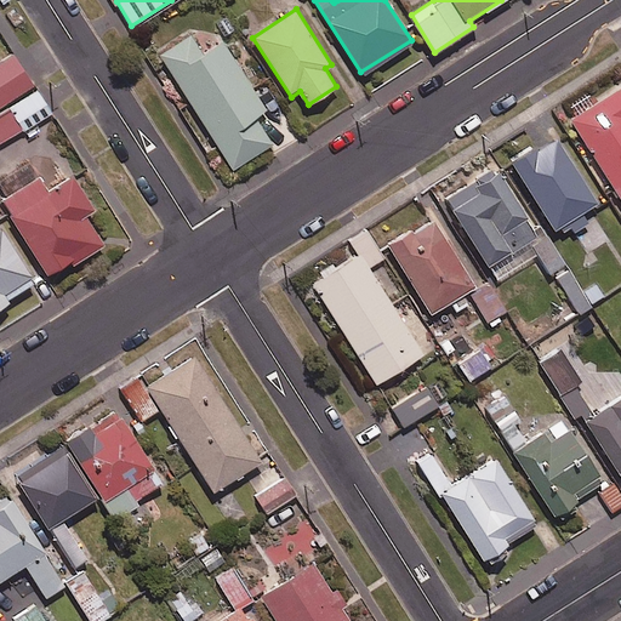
[(203,55),(191,35),(160,55),(233,169),(273,143),(255,117),(267,109),(223,41),(203,55)]
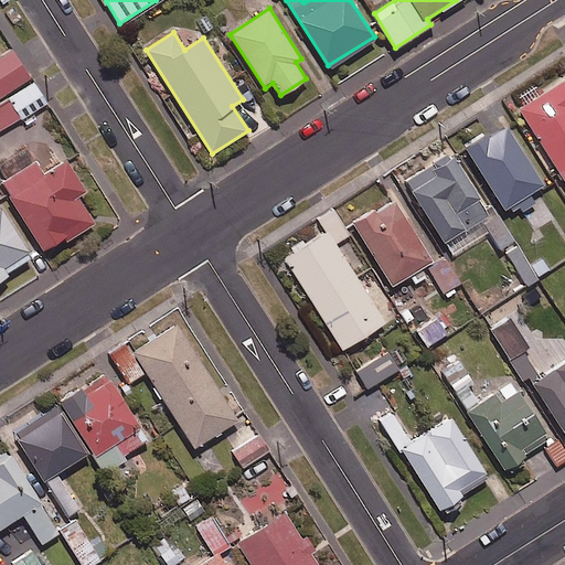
[(0,96),(30,77),(12,49),(0,56),(0,96)]
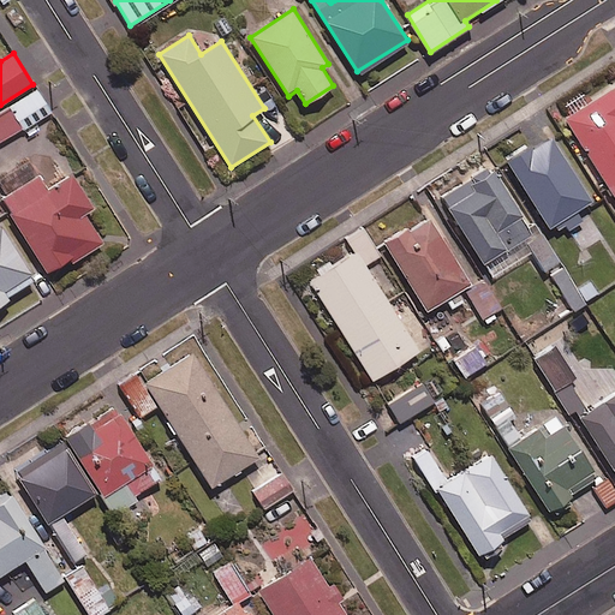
[(614,83),(585,102),(580,95),(559,109),(614,198),(614,83)]
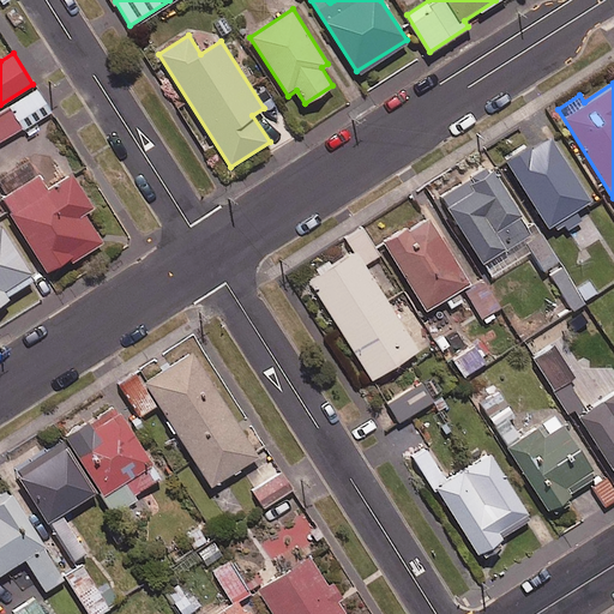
[(0,140),(52,113),(41,94),(0,114),(0,140)]
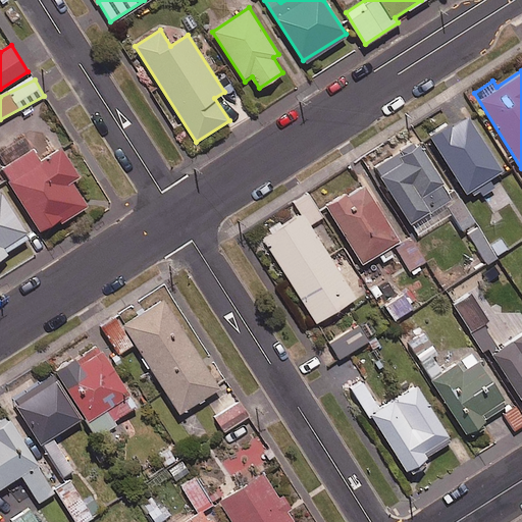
[(502,170),(467,114),(429,139),(463,192),(477,191),(483,194),(494,187),(489,178),(502,170)]
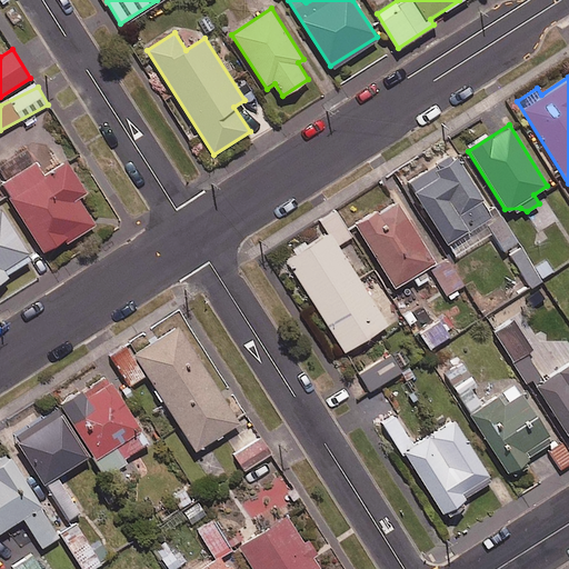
[(492,215),(455,153),(409,182),(447,243),(492,215)]
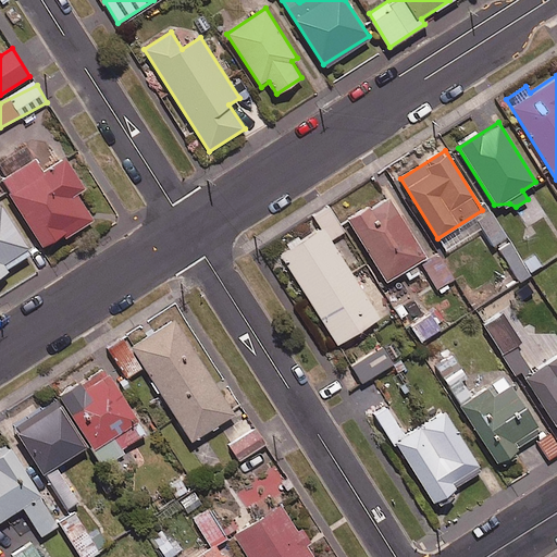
[(42,171),(36,159),(1,178),(42,249),(93,221),(77,193),(84,189),(66,158),(42,171)]
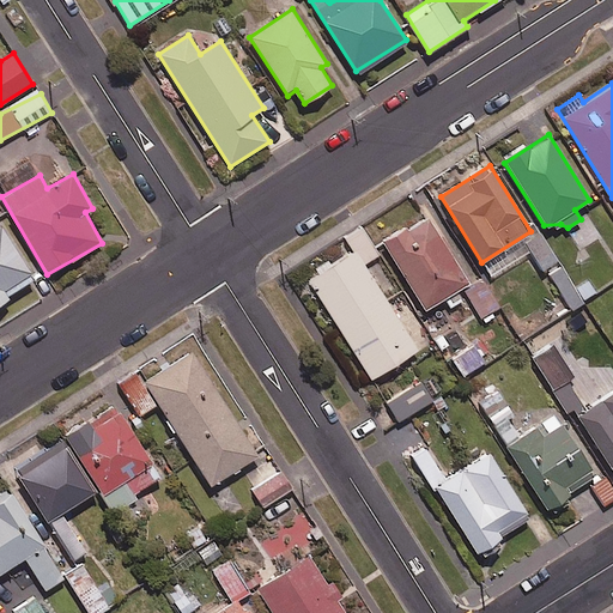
[(431,222),(387,248),(425,310),(447,296),(453,305),(462,301),(456,291),(469,283),(431,222)]
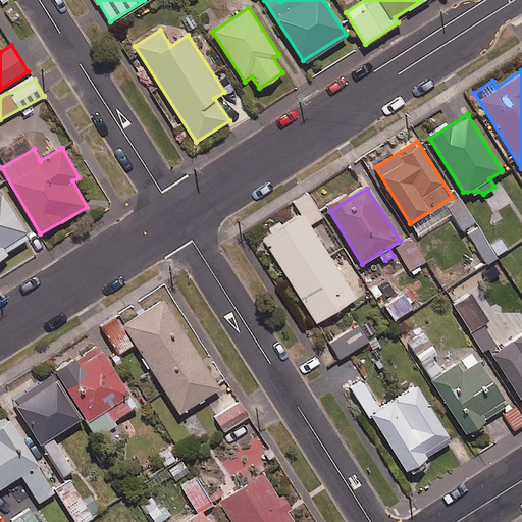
[(0,258),(31,240),(0,190),(0,258)]
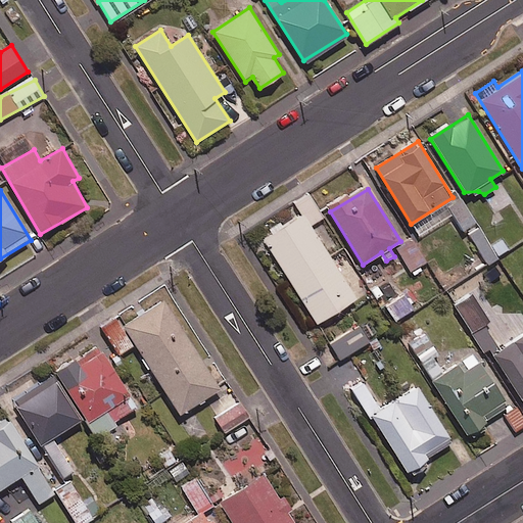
[(323,217),(308,193),(292,203),(300,215),(263,238),(317,324),(357,298),(311,225),(323,217)]
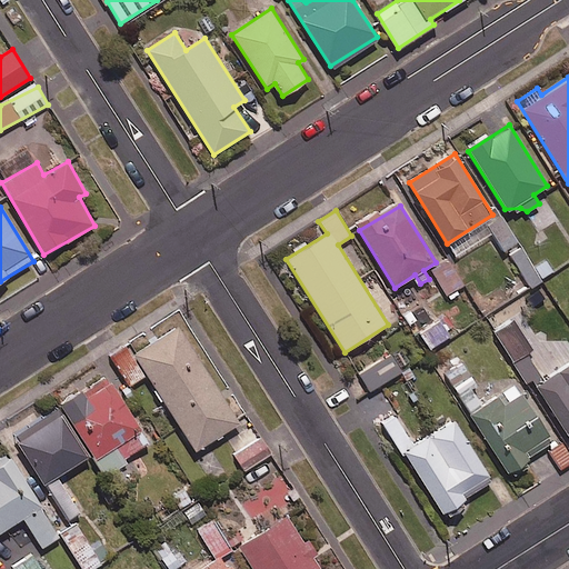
[(535,267),(500,216),(488,223),(530,287),(553,271),(546,260),(535,267)]
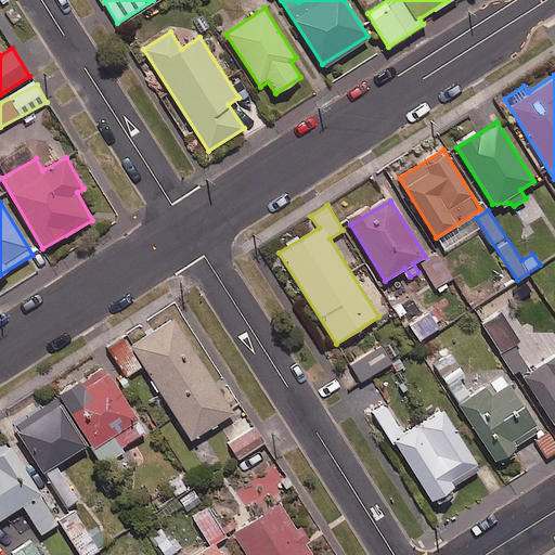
[(452,278),(437,254),(421,265),(437,288),(452,278)]
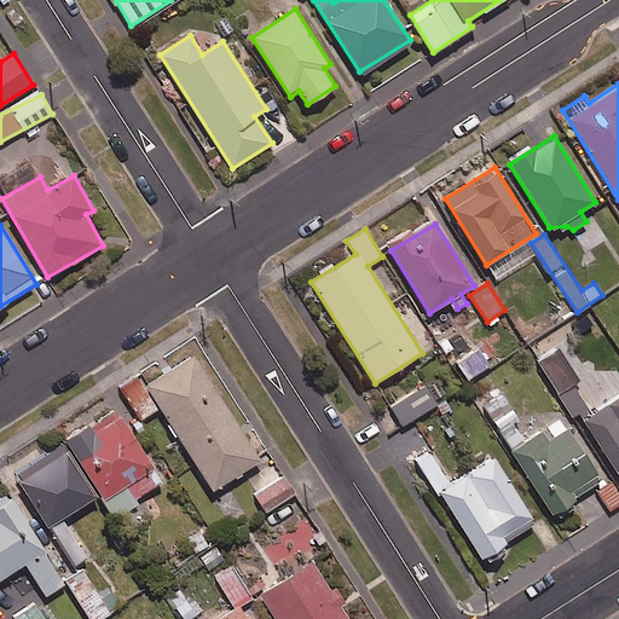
[(260,460),(194,354),(146,385),(213,490),(260,460)]
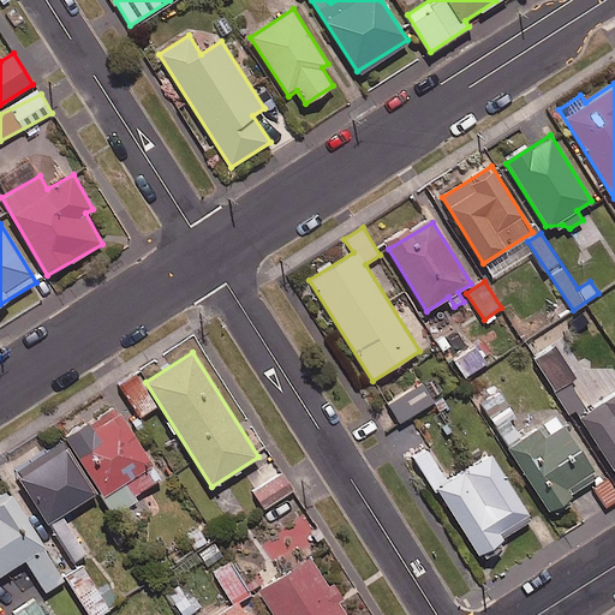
[(577,376),(561,352),(539,365),(554,389),(577,376)]
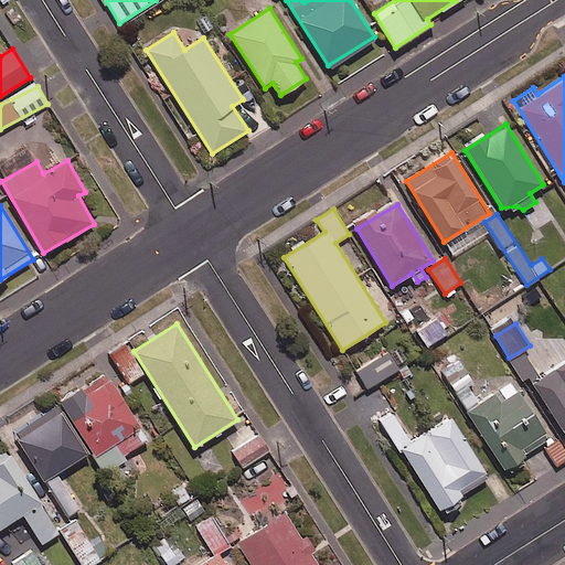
[(142,373),(125,344),(113,352),(129,381),(142,373)]
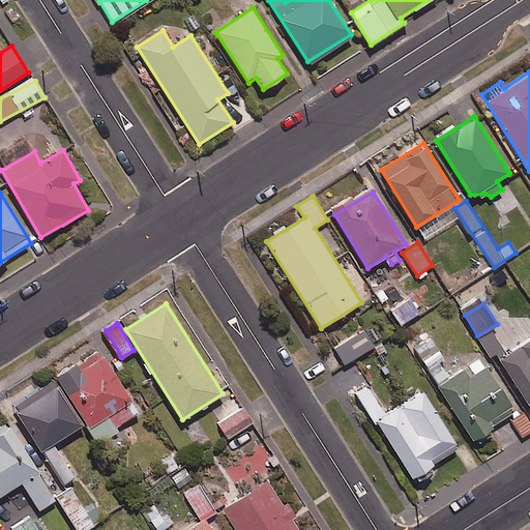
[(374,347),(364,331),(334,349),(344,363),(374,347)]
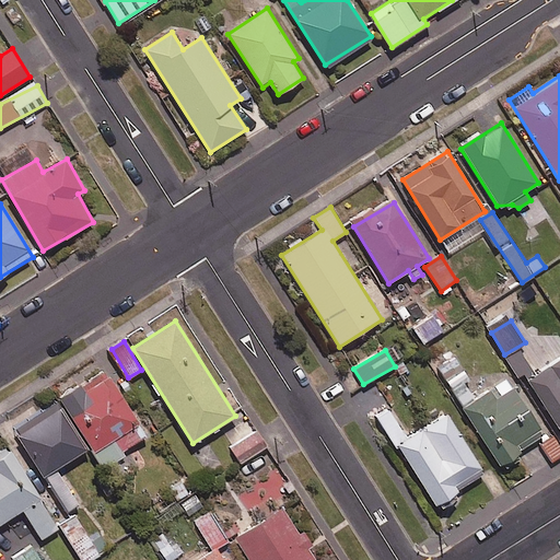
[(531,369),(520,350),(508,358),(518,376),(531,369)]
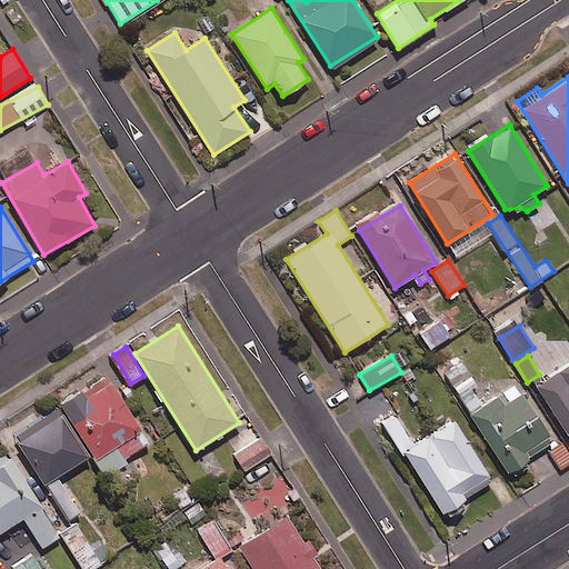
[(476,385),(461,362),(443,375),(508,471),(553,441),(516,385),(482,407),(470,388),(476,385)]
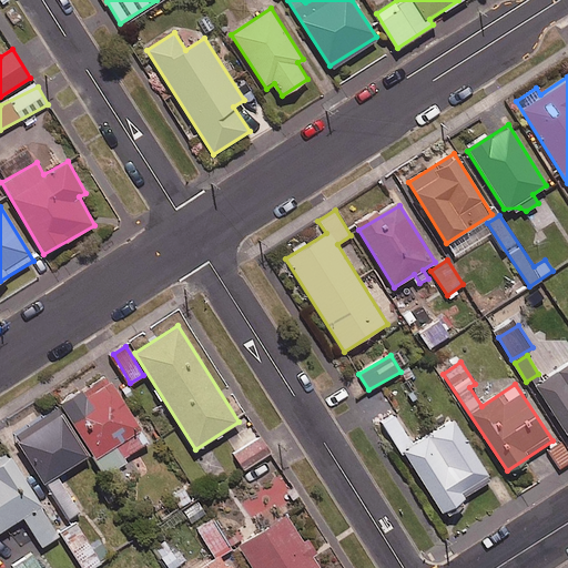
[(567,364),(535,385),(567,436),(567,364)]
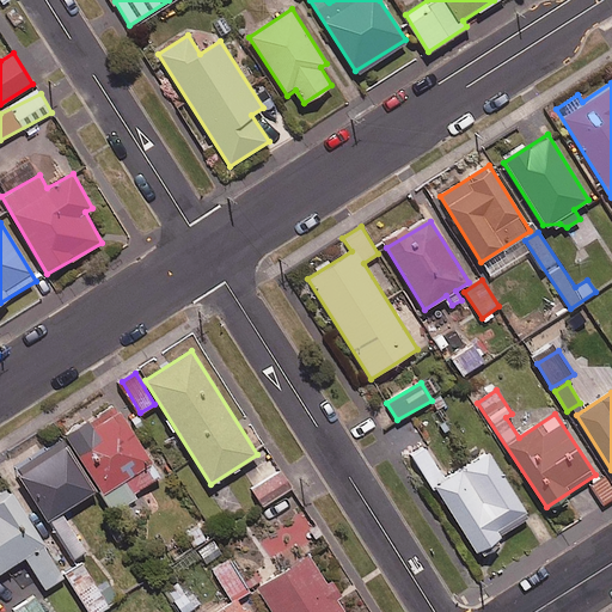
[(159,476),(120,411),(93,427),(90,421),(67,435),(115,510),(135,497),(132,493),(159,476)]
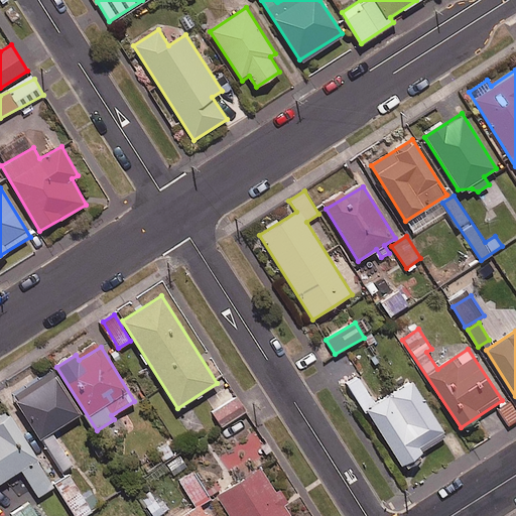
[(80,413),(52,371),(12,396),(61,472),(73,464),(51,431),(80,413)]
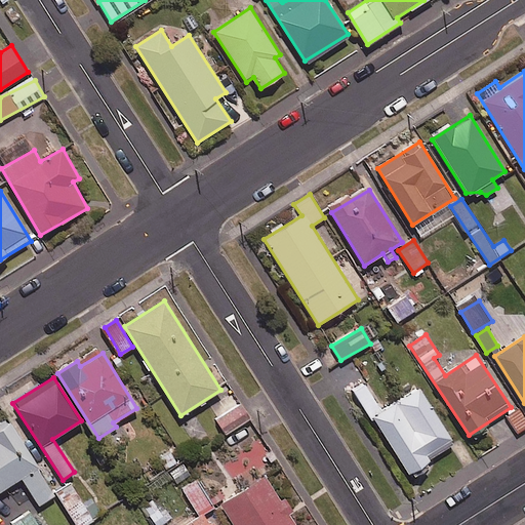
[(381,411),(363,382),(353,389),(407,472),(453,441),(418,388),(381,411)]
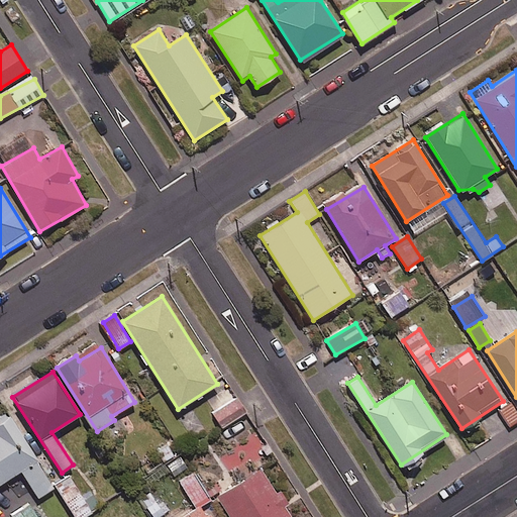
[(245,412),(236,398),(213,414),(222,427),(245,412)]
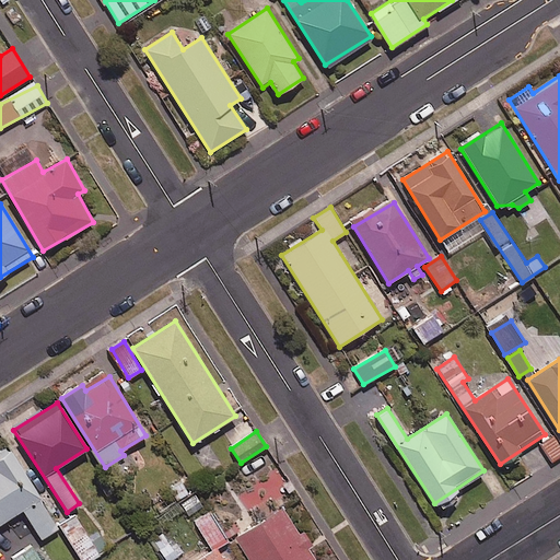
[(559,455),(559,446),(553,435),(540,443),(551,461),(559,455)]
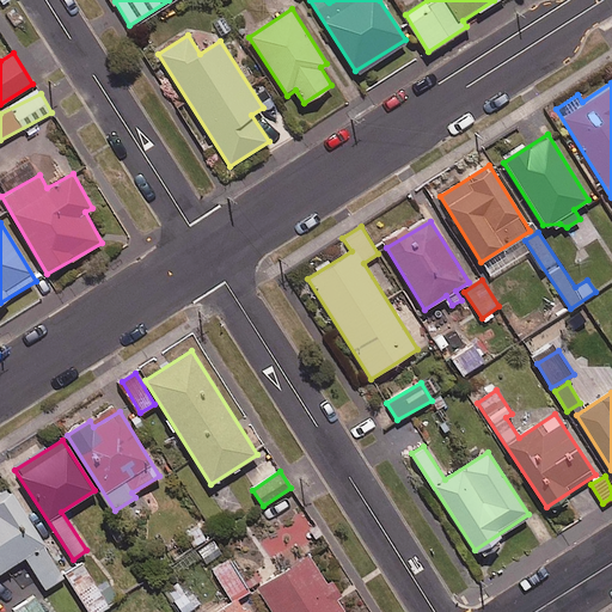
[(65,576),(11,490),(0,496),(0,571),(24,557),(44,588),(65,576)]
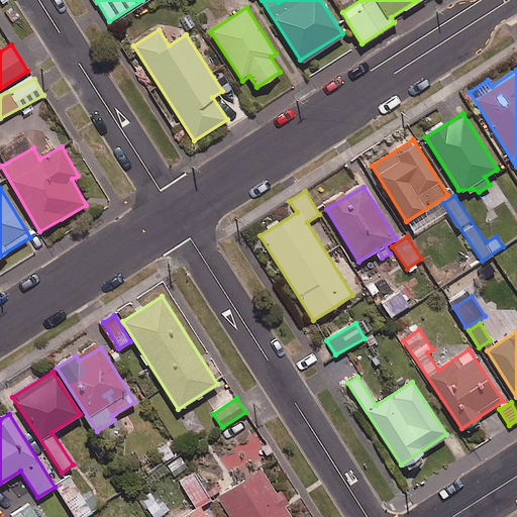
[(165,467),(174,479),(188,468),(180,455),(165,467)]
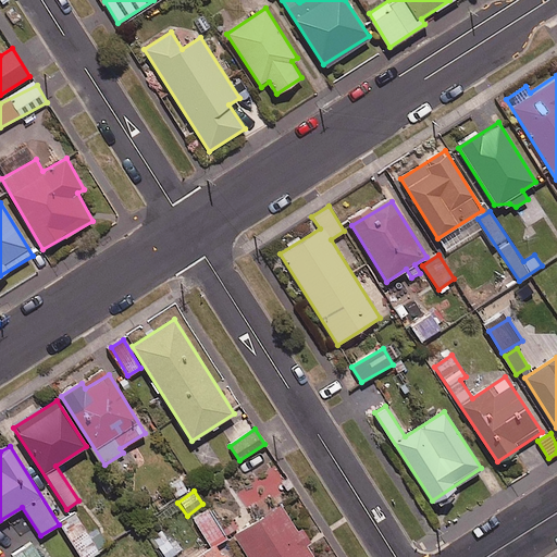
[(313,556),(282,506),(235,535),(248,556),(313,556)]
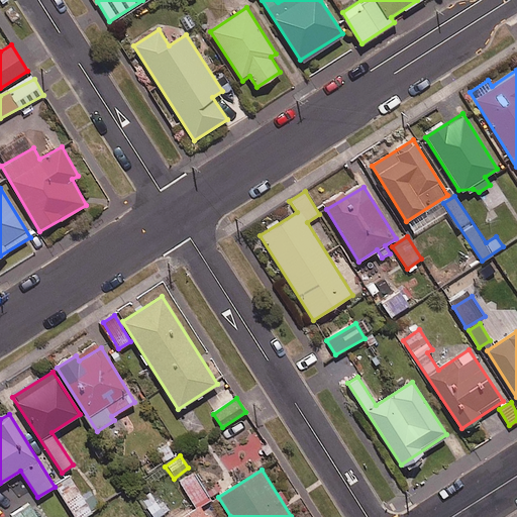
[(194,471),(178,481),(195,507),(211,497),(194,471)]
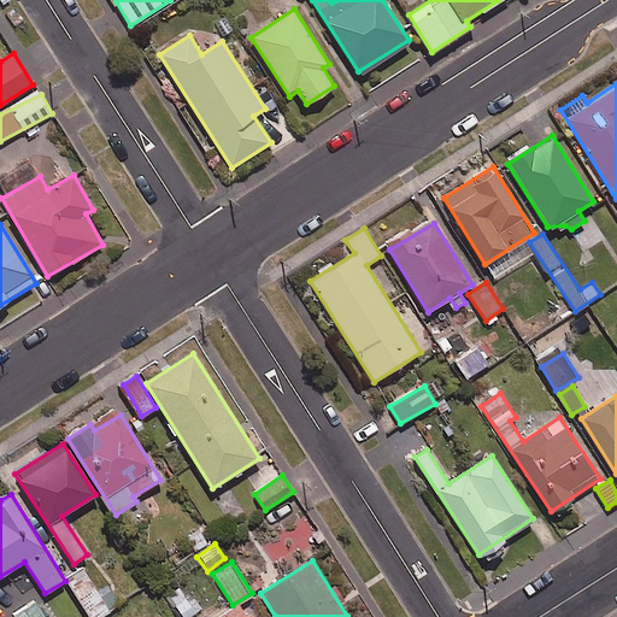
[(100,616),(110,612),(82,568),(65,577),(89,616),(100,616)]
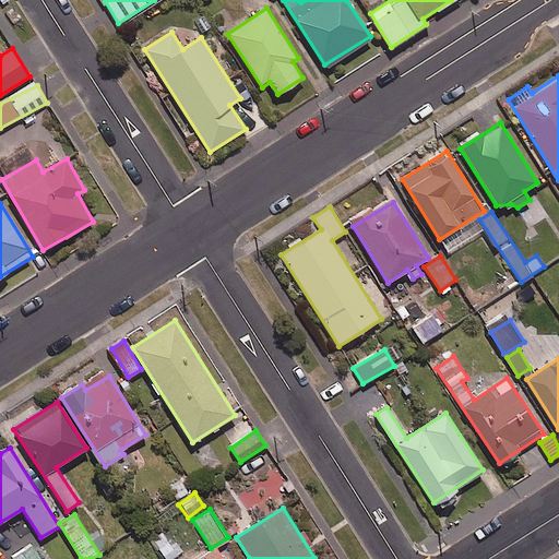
[(171,558),(178,555),(162,532),(152,538),(165,558),(171,558)]
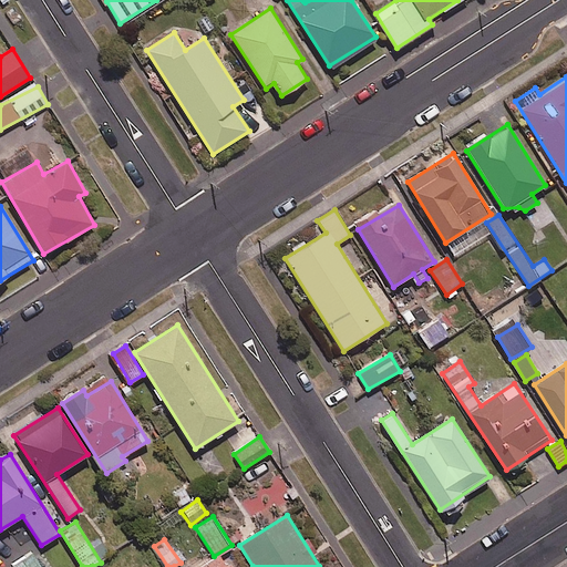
[(41,566),(34,555),(14,566),(41,566)]
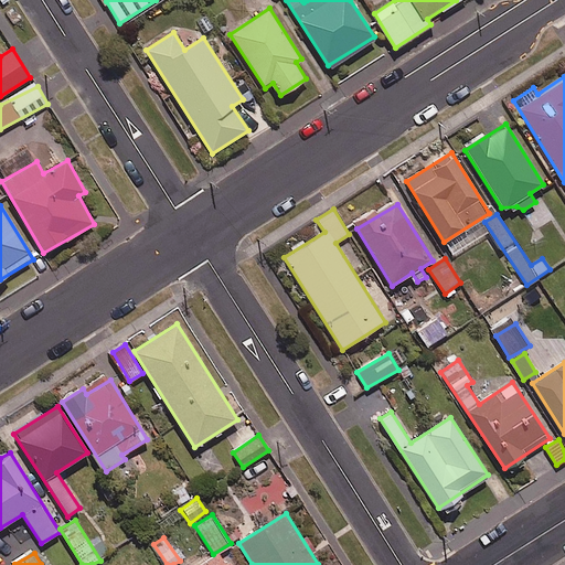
[(233,564),(232,562),(226,564),(220,554),(202,564),(233,564)]
